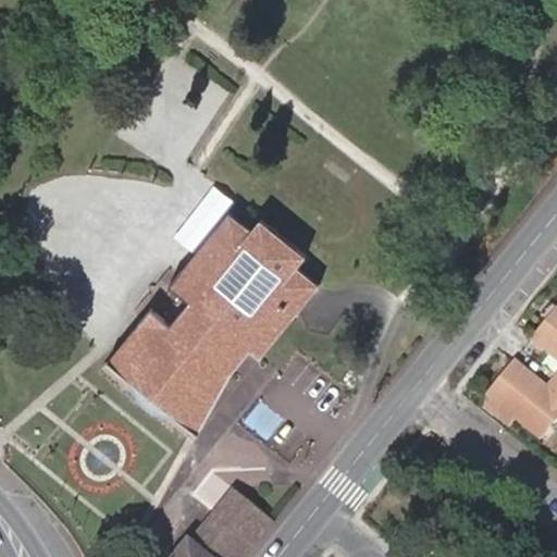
[(433,136),(433,134),(433,131),(431,128),(429,126),(426,125),(424,125),(421,126),(419,127),(417,130),(416,133),(416,135),(417,138),(419,140),(421,141),(424,143),(428,143),(430,140),(432,138),(433,136)]
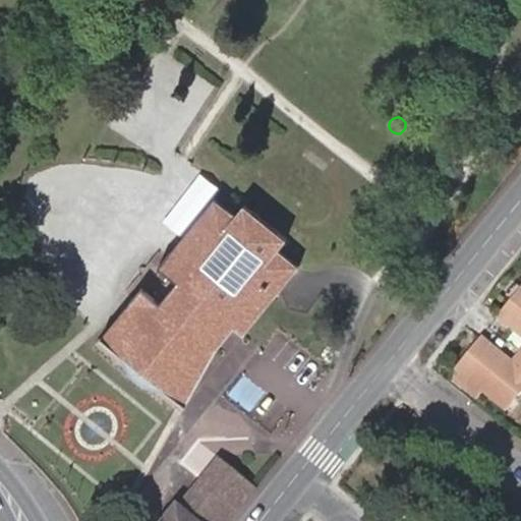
[(141,288),(100,339),(178,402),(209,347),(227,323),(233,329),(243,336),(246,332),(298,268),(278,250),(286,240),(245,207),(243,206),(234,216),(214,198),(158,268),(176,282),(159,302),(141,288)]
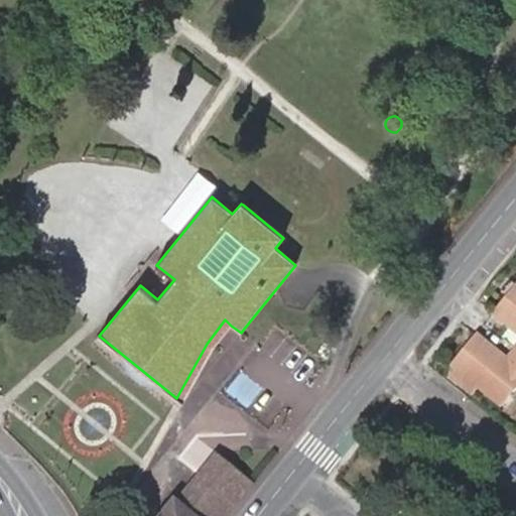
[(500,318),(515,299),(515,288),(495,314),(500,318)]
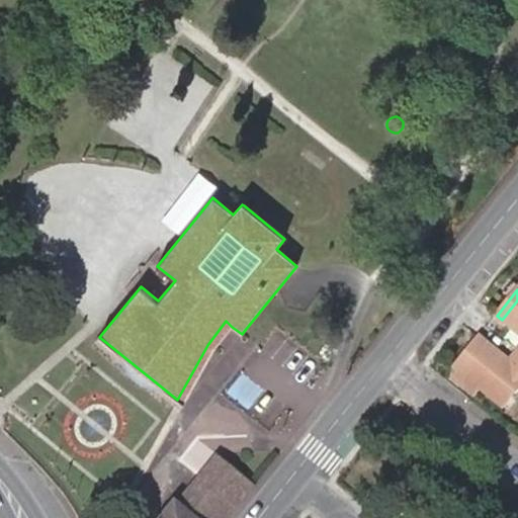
[(517,333),(517,300),(502,320),(517,333)]
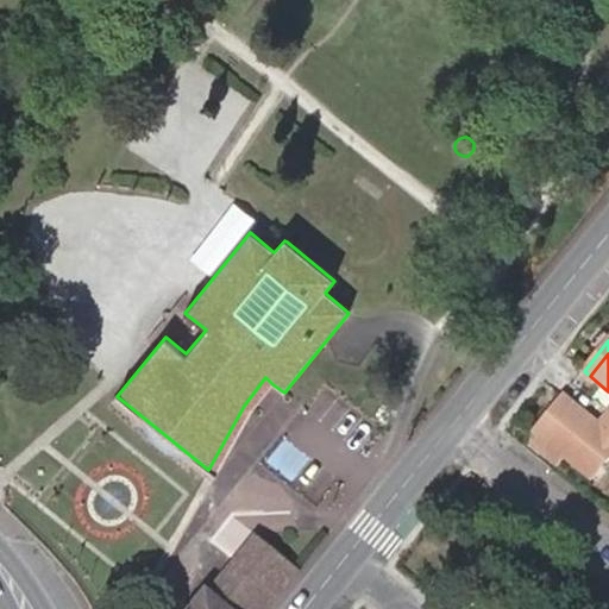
[(255,406),(272,384),(265,377),(244,406),(208,470),(217,477),(255,406)]
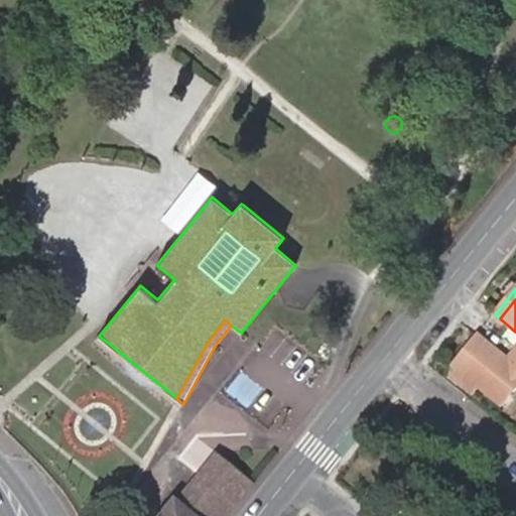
[(459,370),(483,341),(477,336),(453,365),(459,370)]
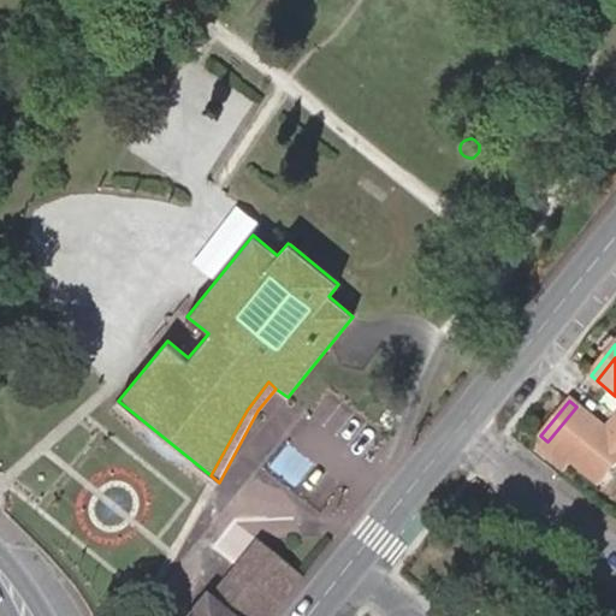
[(615,419),(606,431),(576,407),(548,442),(540,450),(564,469),(570,462),(597,484),(615,460),(615,419)]
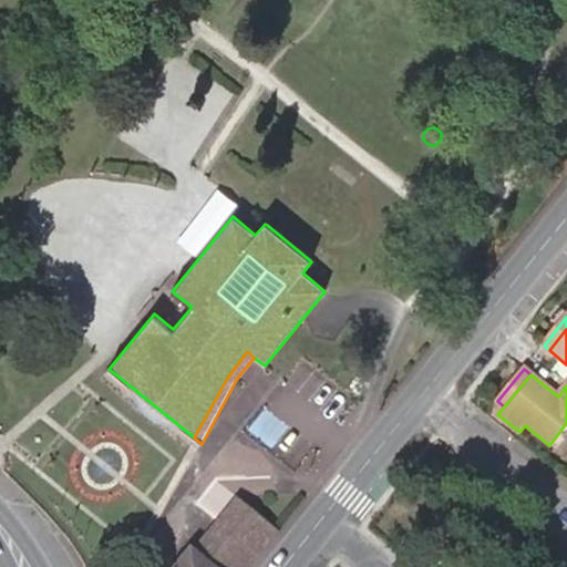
[(248,566),(278,531),(239,498),(196,552),(193,548),(177,566),(248,566)]
